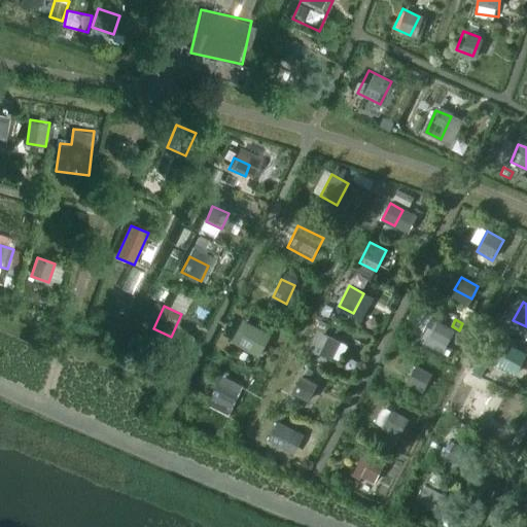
[(446,347),(454,330),(436,322),(428,339),(446,347)]
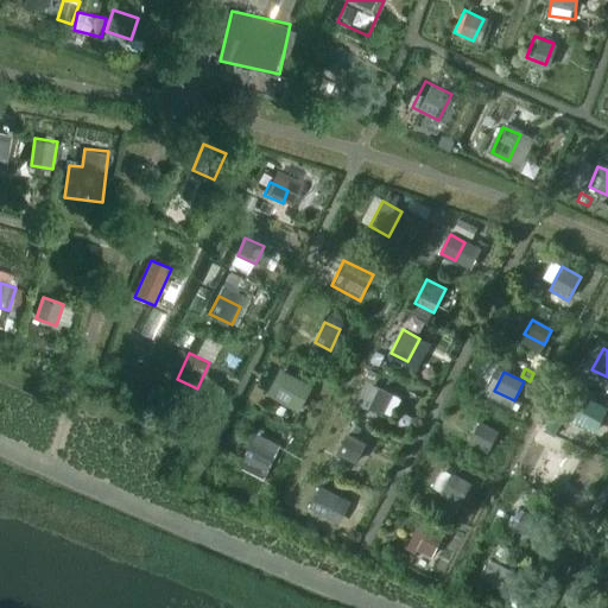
[(289,378),(278,400),(298,410),(309,387),(289,378)]
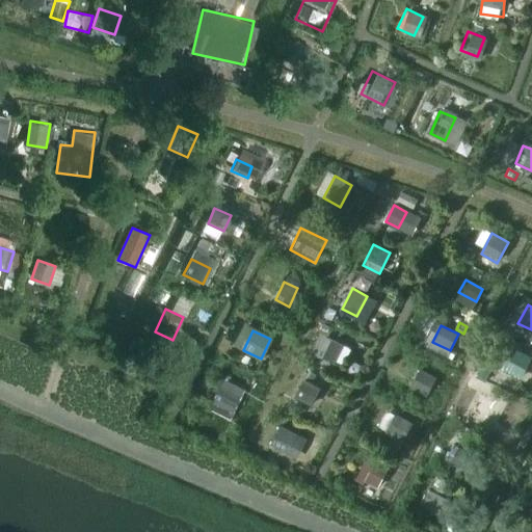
[(335,365),(344,346),(326,338),(317,356),(335,365)]
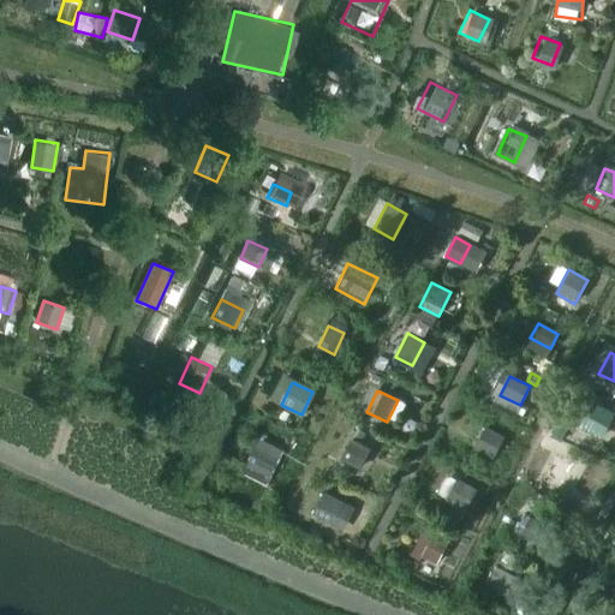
[(584,405),(575,423),(587,430),(597,412),(584,405)]
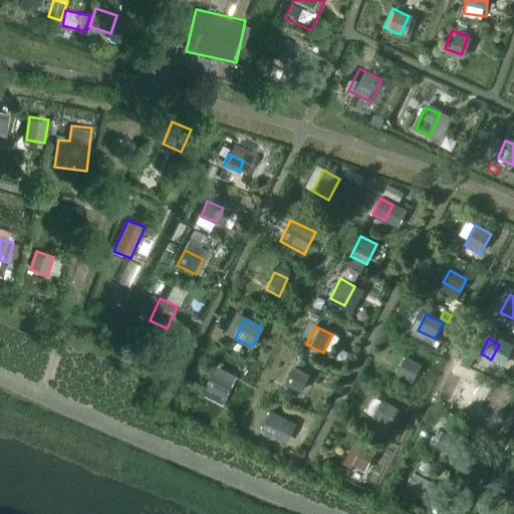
[(412,382),(421,364),(406,356),(396,374),(412,382)]
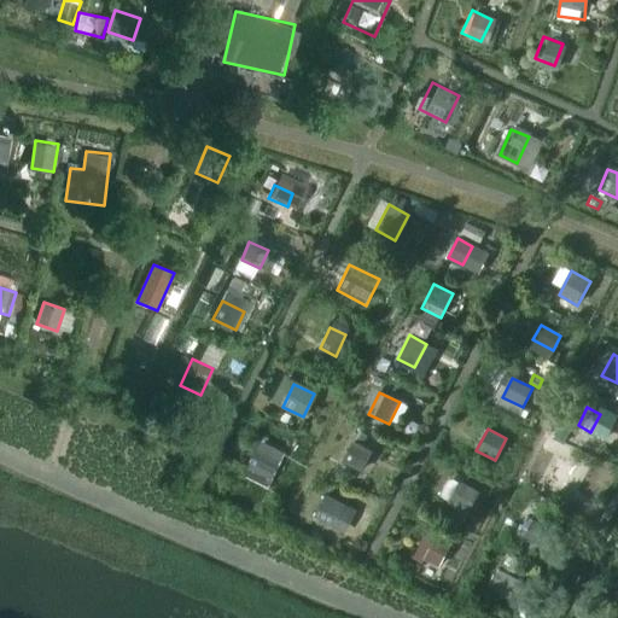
[(273,477),(285,453),(260,441),(248,465),(273,477)]
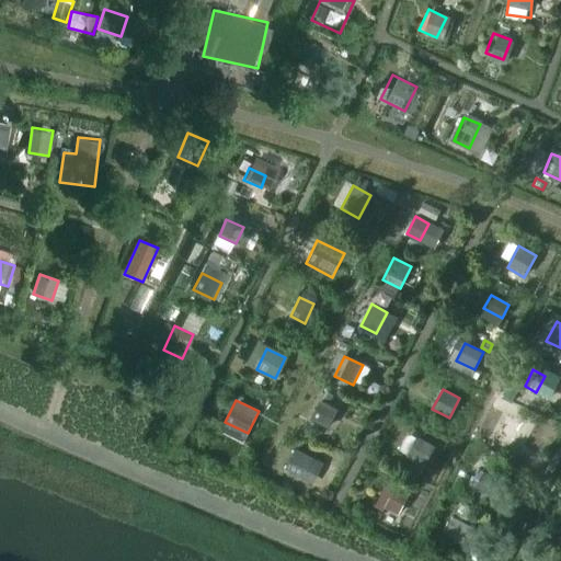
[(328,428),(338,409),(320,400),(310,420),(328,428)]
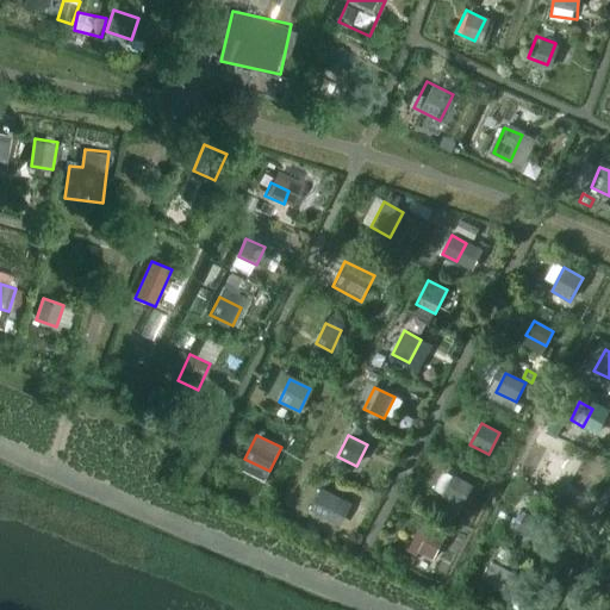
[(560,487),(573,461),(551,449),(537,475),(560,487)]
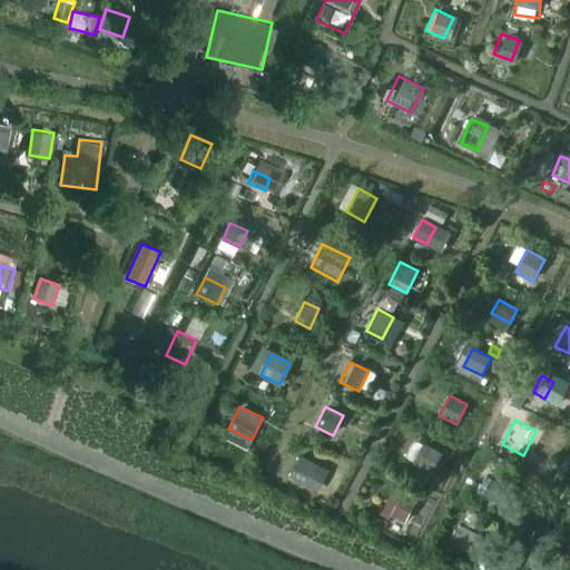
[(431,473),(442,453),(423,444),(412,464),(431,473)]
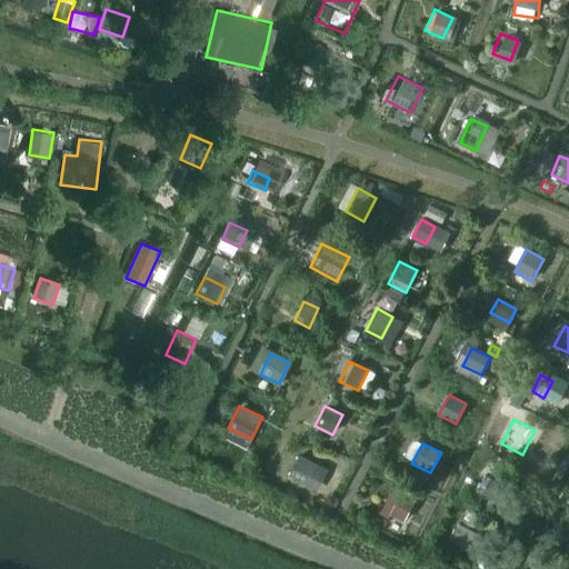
[(309,487),(320,466),(301,456),(290,477),(309,487)]
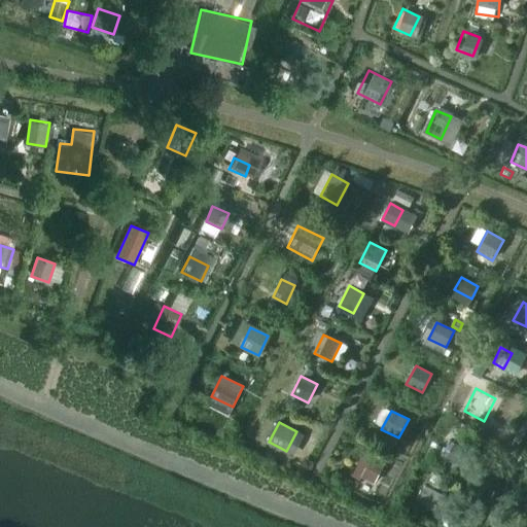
[(455,464),(464,449),(449,441),(441,457),(455,464)]
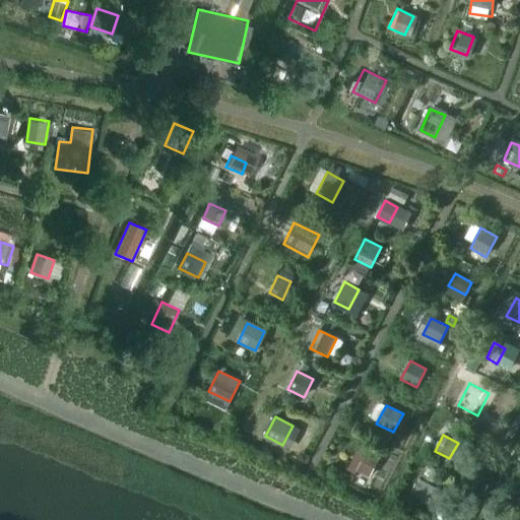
[(369,476),(379,457),(366,450),(355,470),(369,476)]
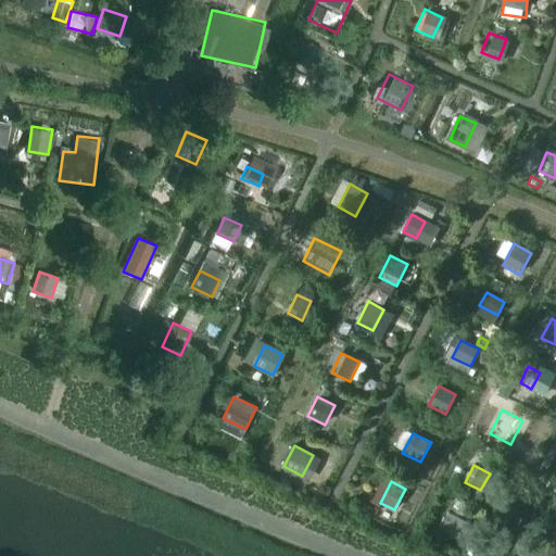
[(458,539),(467,521),(447,512),(439,529),(458,539)]
